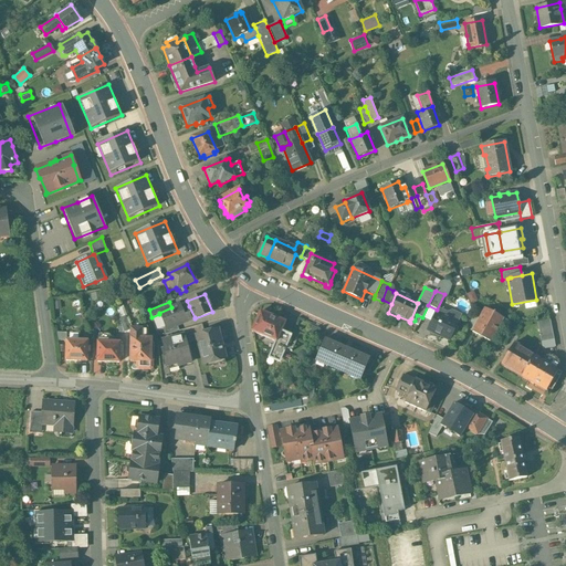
[(171,307),(159,313),(159,314),(165,327),(166,329),(177,325),(195,317),(189,306),(181,310),(179,304),(171,307)]
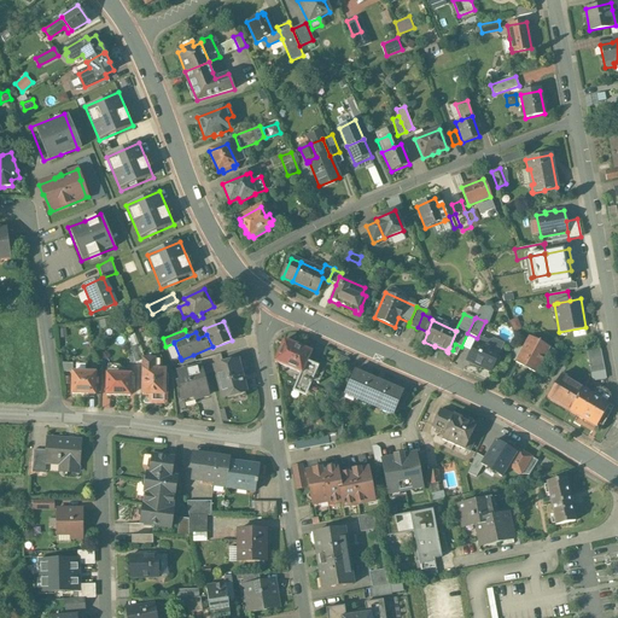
[(548,347),(529,337),(516,362),(535,373),(548,347)]
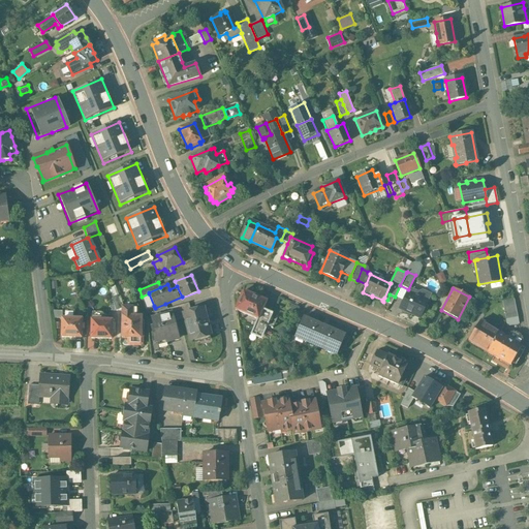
[(267,302),(244,292),(237,310),(258,319),(262,310),(267,302)]
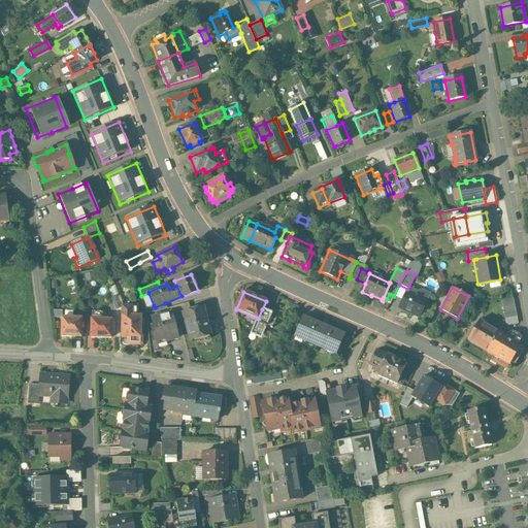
[(426,301),(406,292),(398,307),(409,312),(419,318),(426,301)]
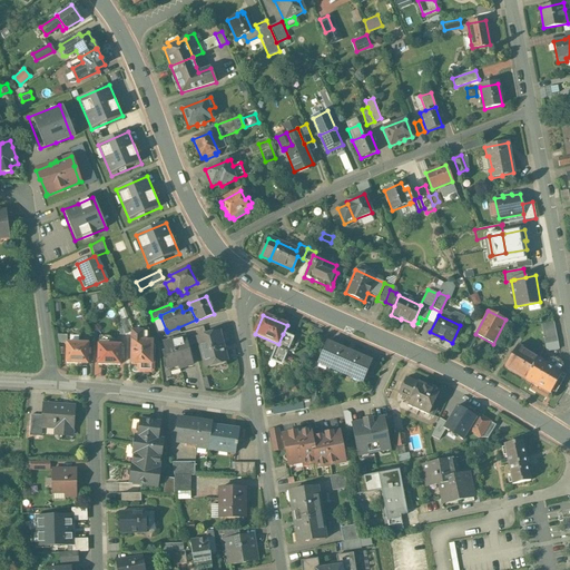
[(127,317),(119,321),(125,335),(131,332),(133,332),(127,317)]
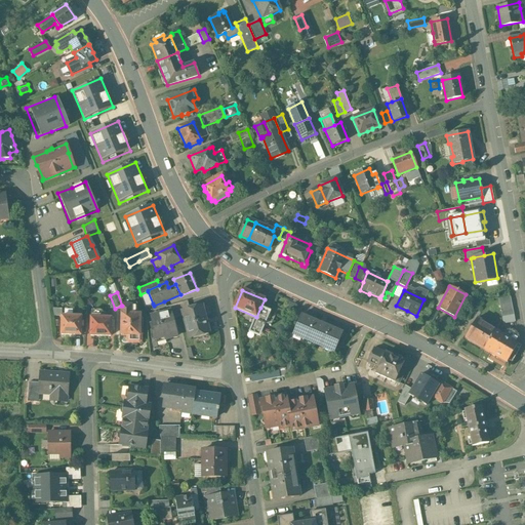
[(468,295),(465,301),(470,305),(474,298),(468,295)]
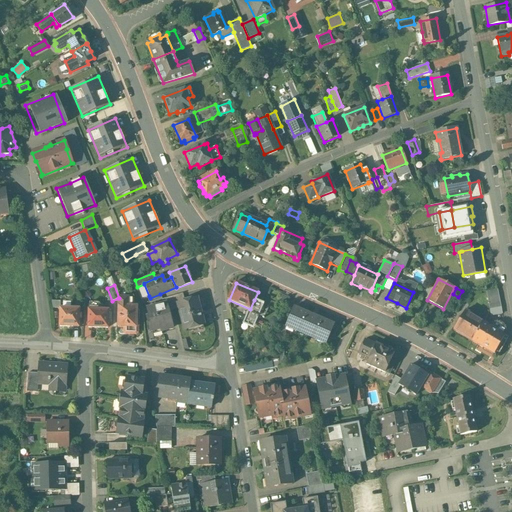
[(182,293),(170,297),(173,310),(179,308),(178,303),(185,302),(182,293)]
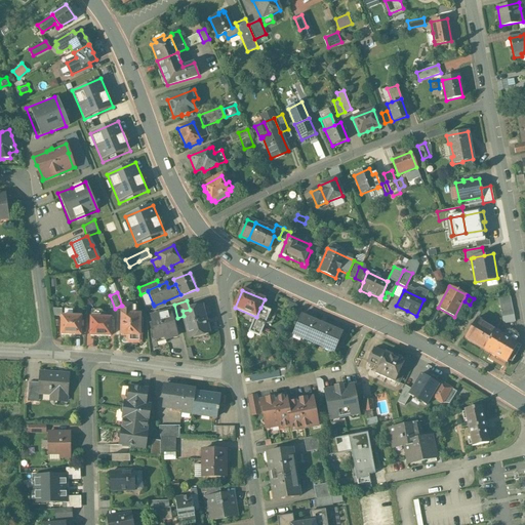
[(164,301),(154,306),(153,304),(151,305),(153,311),(166,307),(164,301)]
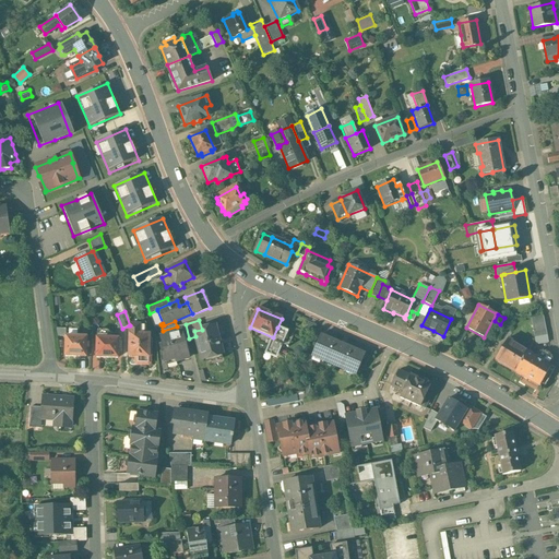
[(186,324),(179,326),(181,333),(182,333),(185,340),(189,339),(186,324)]
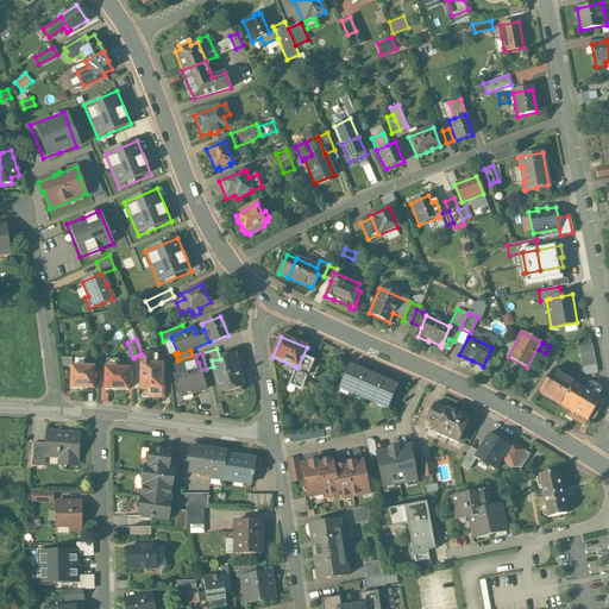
[(142,355),(140,355),(139,388),(142,389),(143,390),(148,390),(146,395),(149,397),(162,399),(164,396),(164,384),(162,383),(162,365),(156,364),(156,355),(142,355)]
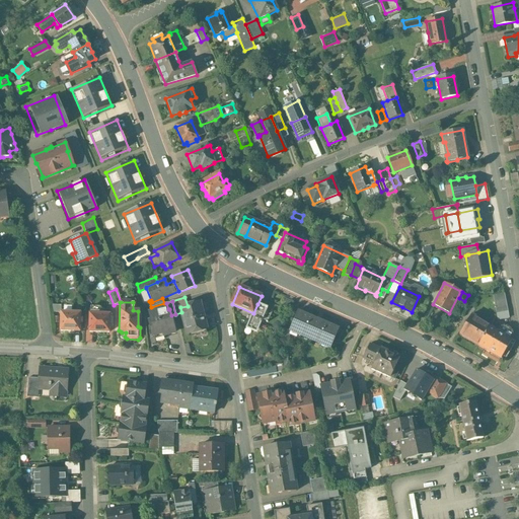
[(188,306),(180,307),(181,312),(188,336),(206,330),(199,303),(188,306)]
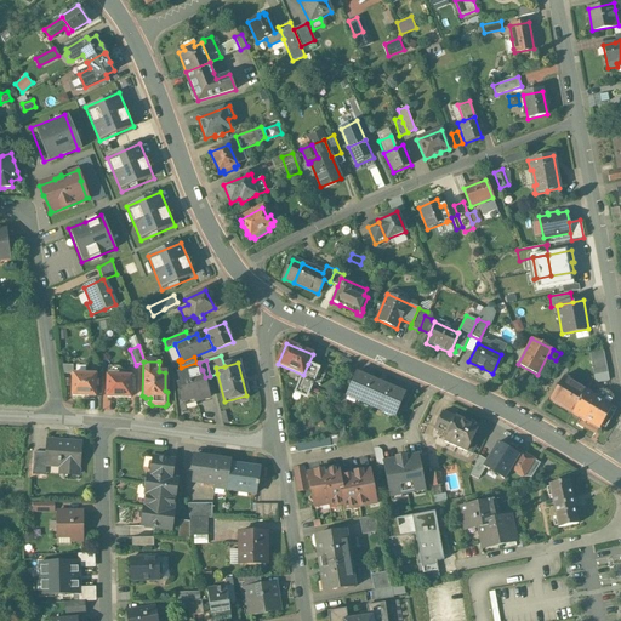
[(320,369),(308,364),(303,375),(302,376),(315,382),(320,369)]
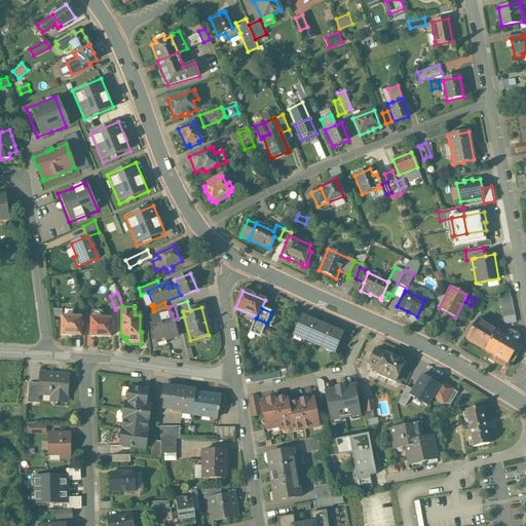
[(171,313),(151,318),(153,327),(152,327),(156,340),(165,337),(166,340),(178,337),(175,325),(174,320),(172,313),(171,313)]
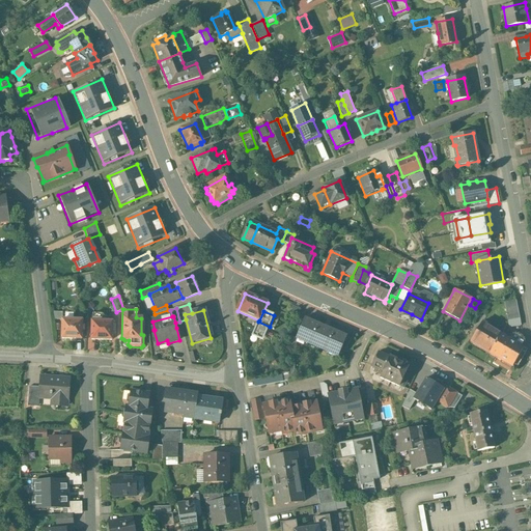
[(305,319),(305,318),(304,318),(296,338),(297,339),(298,337),(306,340),(306,341),(328,352),(329,350),(337,354),(336,356),(337,357),(346,336),(344,336),(305,319)]
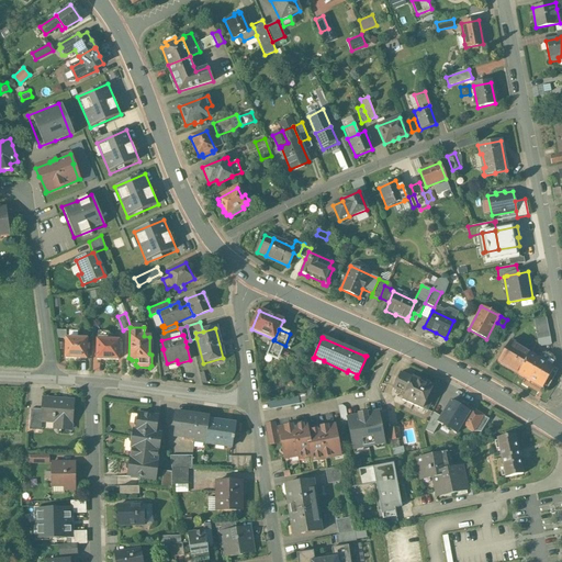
[(549,337),(537,339),(538,346),(550,344),(549,337)]
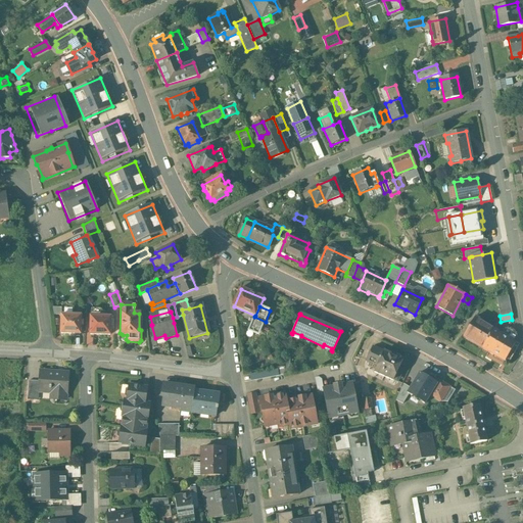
[(80,316),(60,315),(60,321),(60,333),(80,334),(80,316)]
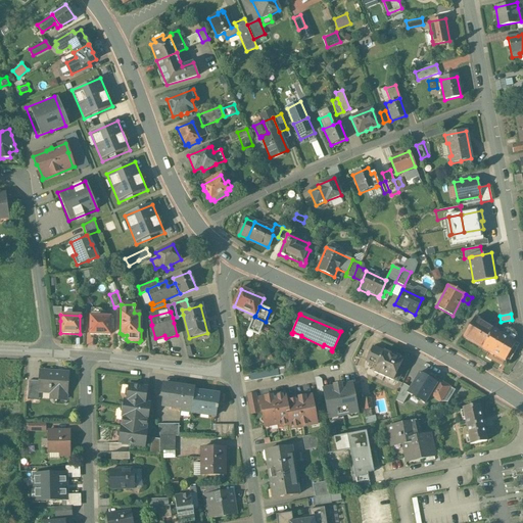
[(110,317),(90,317),(90,334),(110,335),(110,317)]
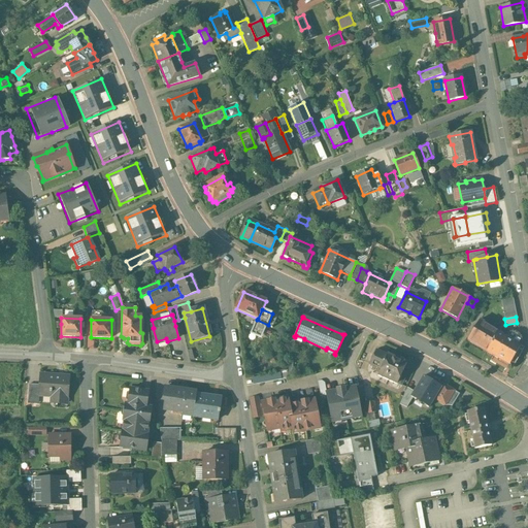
[(268,325),(257,320),(253,330),(264,334),(268,325)]
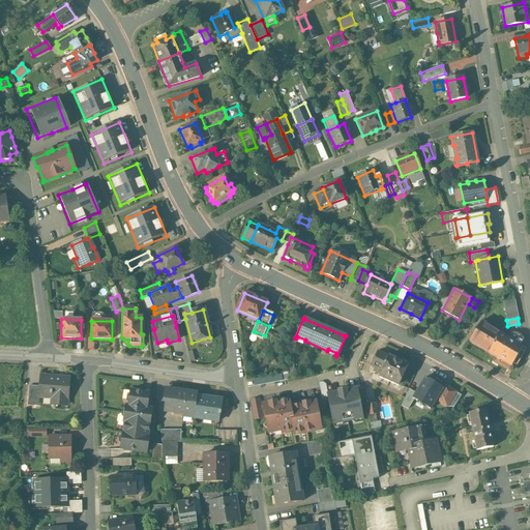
[(488,353),(500,333),(488,327),(489,326),(480,321),(469,342),(488,353)]
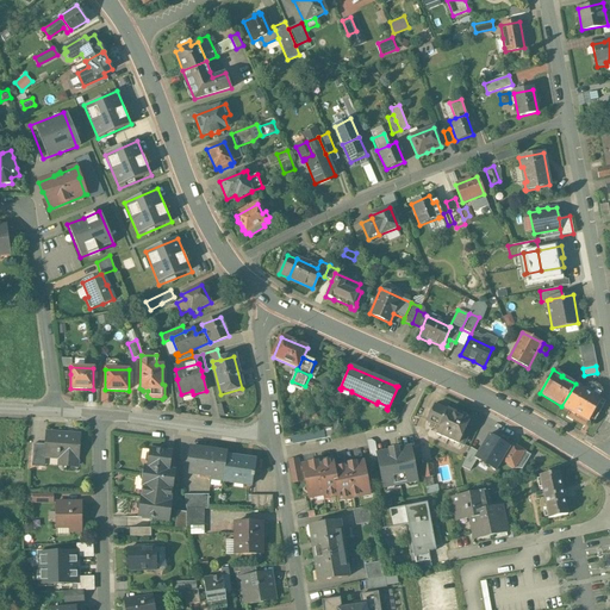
[(583,388),(576,384),(561,406),(574,415),(574,414),(587,422),(590,418),(593,421),(603,405),(598,403),(601,399),(599,398),(601,397),(601,396),(601,393),(601,392),(601,391),(601,390),(599,388),(599,387),(598,386),(597,385),(596,385),(595,384),(593,384),(592,384),(591,384),(589,384),(587,384),(586,385),(585,386),(584,387),(583,388)]
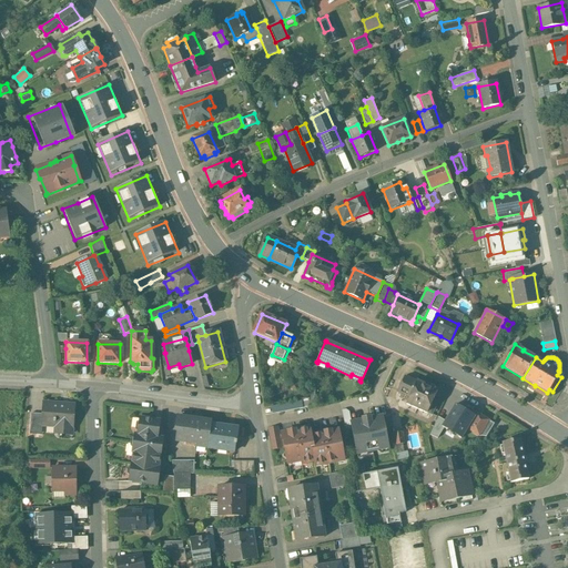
[(416,382),(404,377),(397,392),(409,397),(406,404),(426,413),(436,391),(435,389),(435,388),(434,388),(434,387),(433,387),(433,386),(432,386),(430,386),(429,386),(428,386),(416,382)]
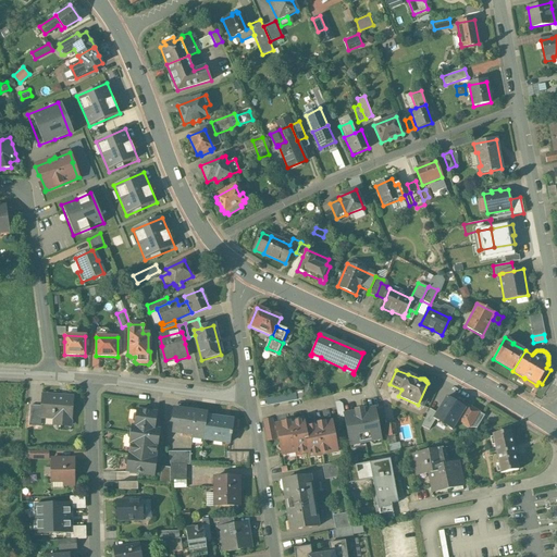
[(295,394),(270,398),(271,405),(296,400),(295,394)]
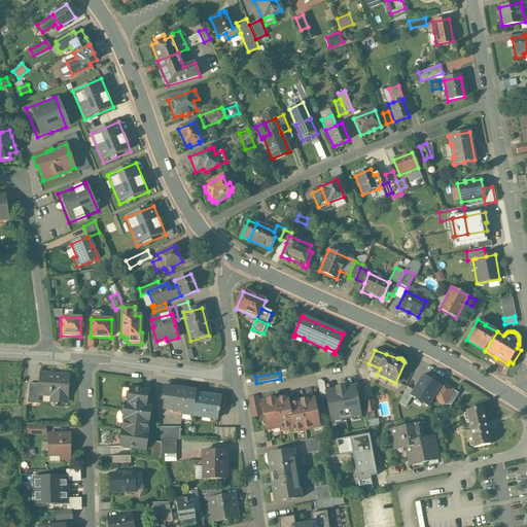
[(68,376),(41,375),(40,385),(40,394),(56,395),(56,401),(66,402),(66,396),(67,396),(68,376)]
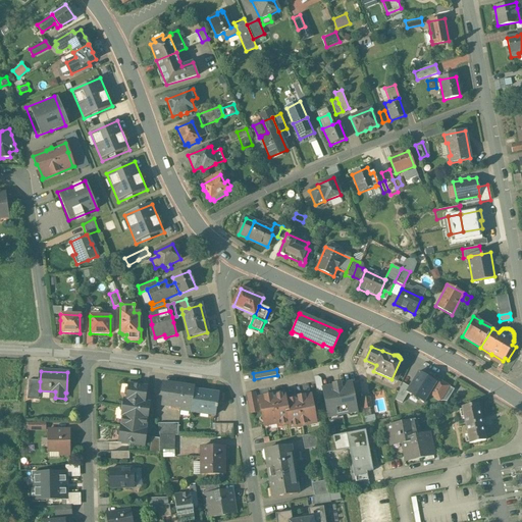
[(423,403),(429,395),(436,382),(435,382),(419,372),(409,387),(406,393),(408,394),(423,403)]
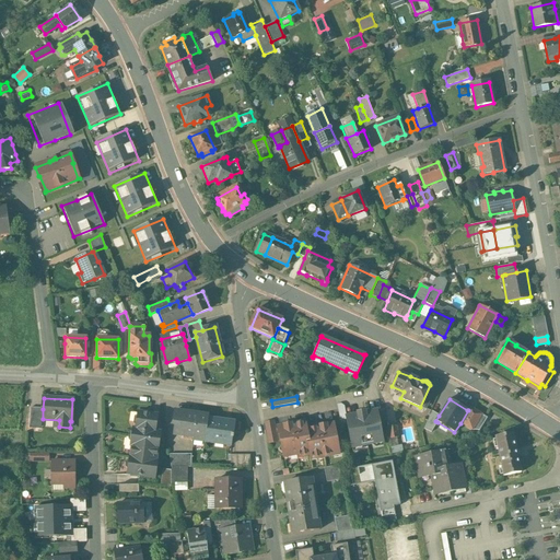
[(487,418),(469,407),(467,410),(468,410),(461,423),(473,430),(479,431),(487,418)]
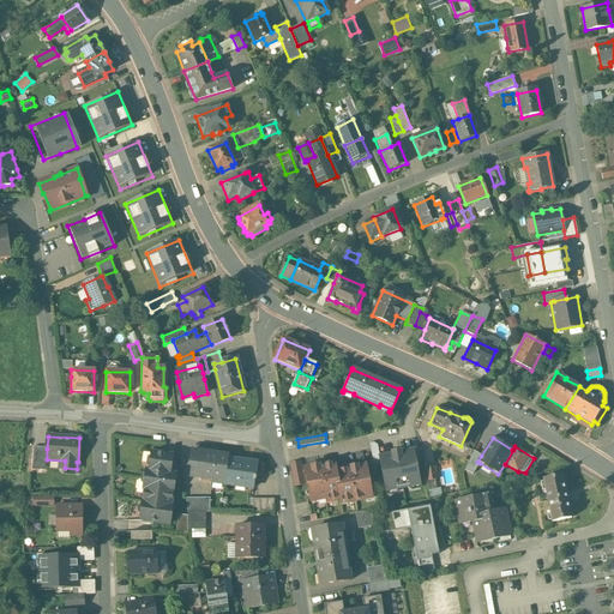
[(47,449),(34,447),(32,469),(38,470),(38,463),(46,463),(47,459),(47,449)]
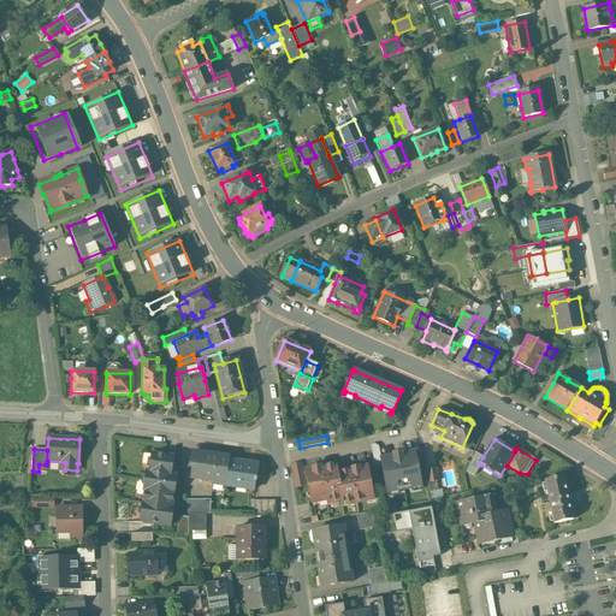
[(420,483),(414,451),(402,454),(401,450),(396,451),(390,452),(390,456),(379,458),(385,490),(420,483)]
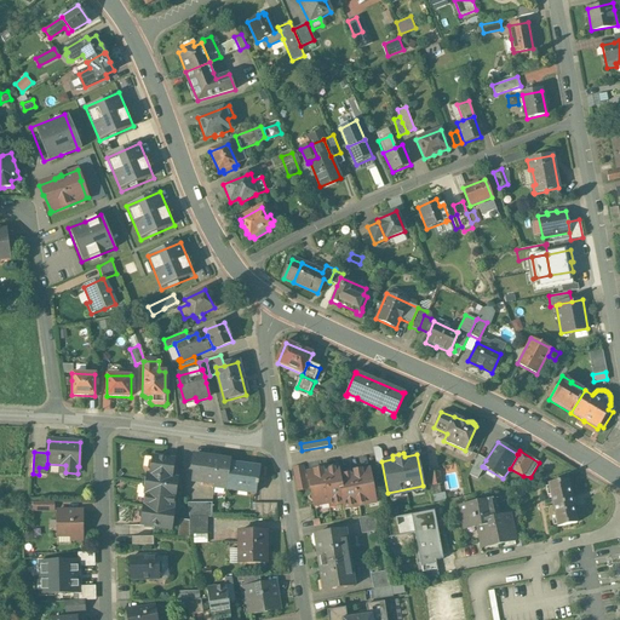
[(230,460),(194,454),(191,468),(197,468),(196,482),(227,486),(229,464),(230,464),(230,460)]
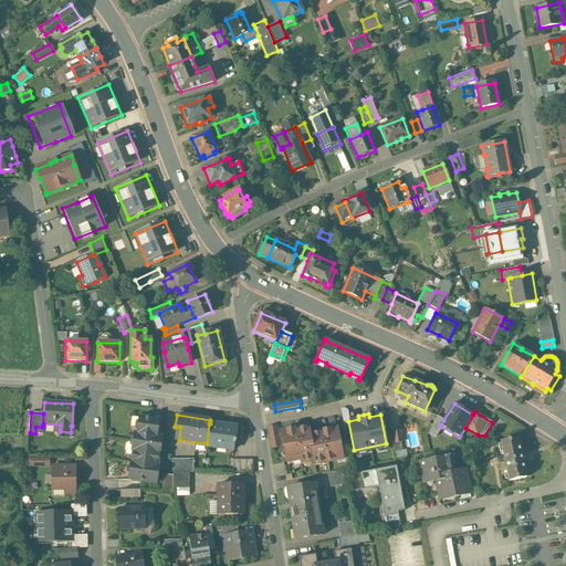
[(443,420),(437,416),(429,433),(436,437),(442,427),(440,426),(443,420)]
